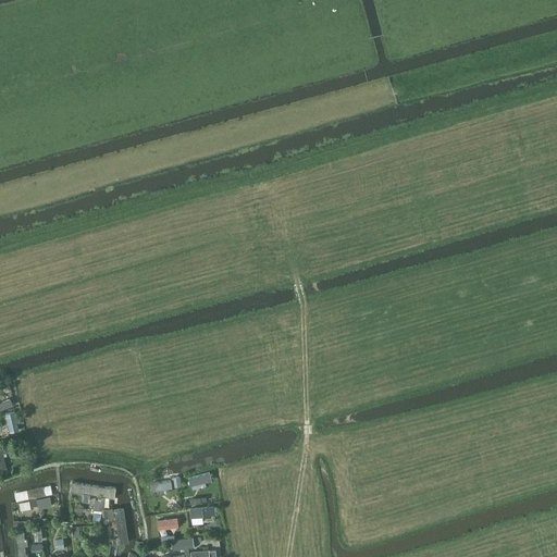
[(211,484),(209,477),(188,482),(190,490),(211,484)]
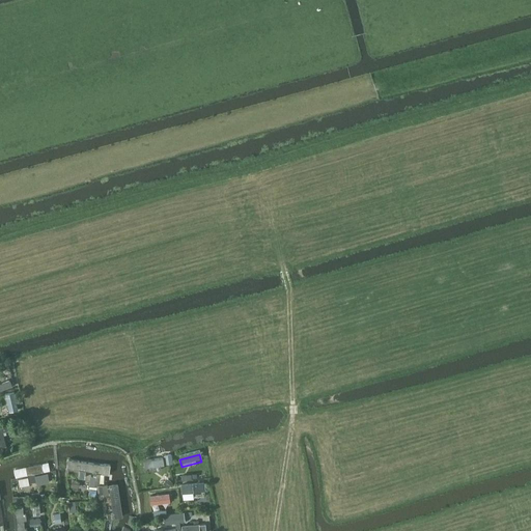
[(167,467),(165,459),(145,465),(147,472),(167,467)]
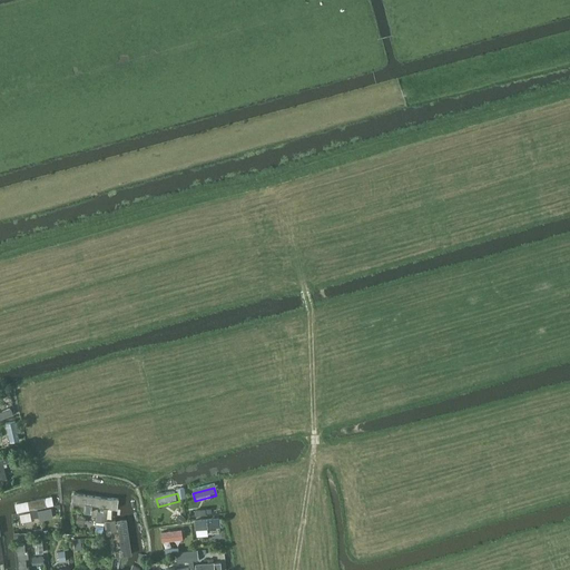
[(76,494),(75,503),(118,510),(119,501),(76,494)]
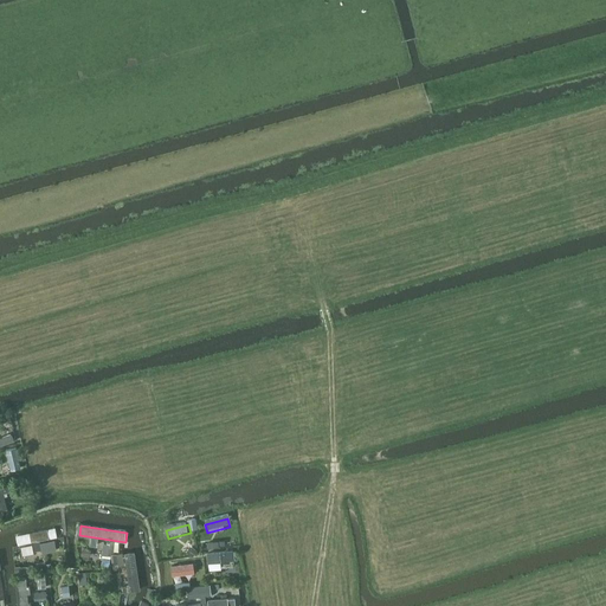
[(17,537),(18,546),(57,537),(56,529),(17,537)]
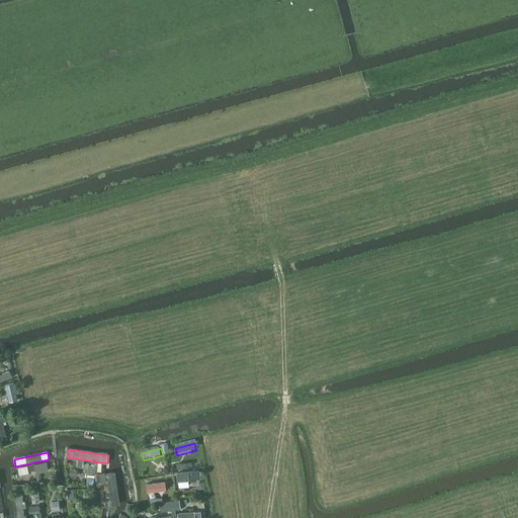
[(34,463),(34,462),(27,464),(29,471),(35,469),(36,472),(49,470),(47,461),(34,463)]
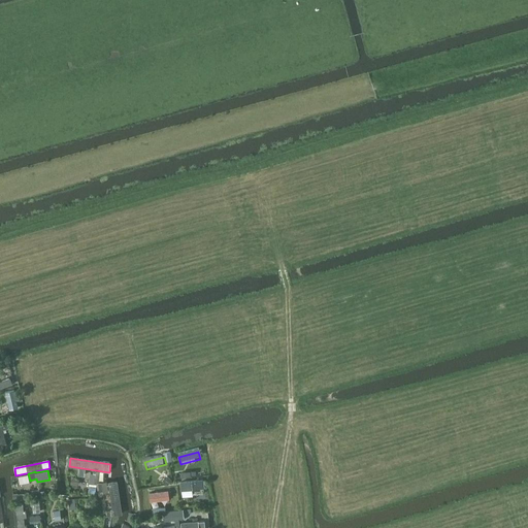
[(91,473),(89,484),(90,484),(98,485),(97,483),(100,483),(101,481),(104,481),(104,472),(93,471),(93,474),(91,473)]
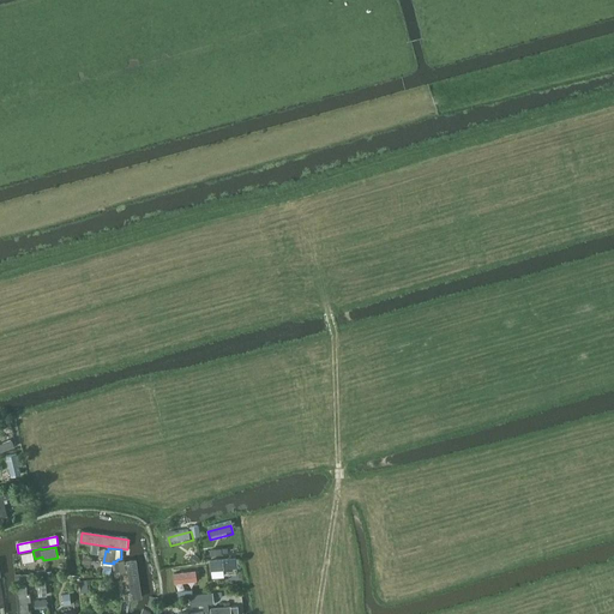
[(194,553),(190,559),(197,565),(202,558),(194,553)]
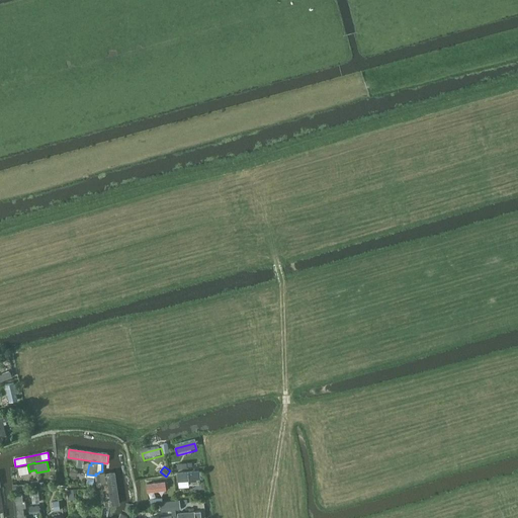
[(115,470),(106,472),(110,505),(120,504),(115,470)]
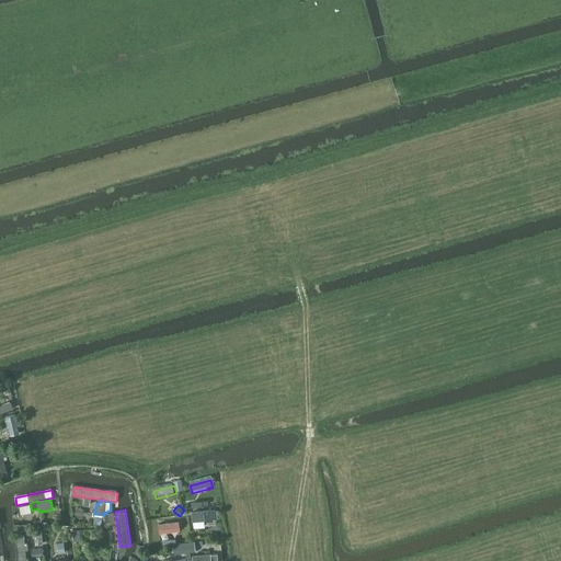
[(217,518),(217,510),(192,512),(193,521),(217,518)]
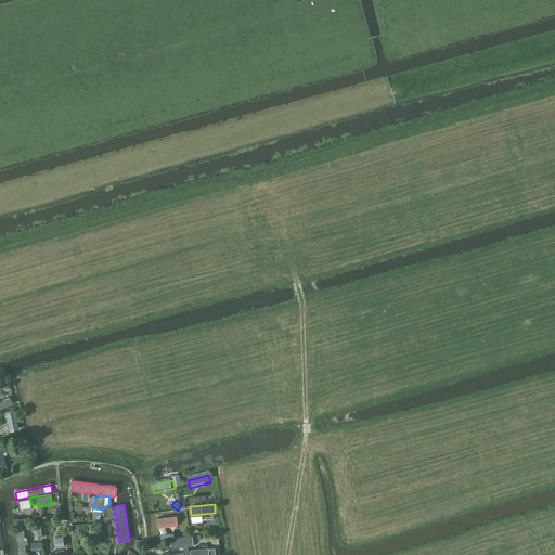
[(105,507),(102,507),(103,510),(104,518),(115,517),(113,506),(105,507)]
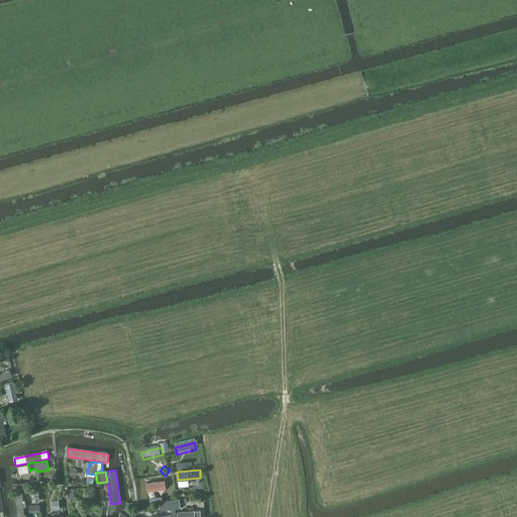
[(95,484),(95,481),(96,475),(88,474),(86,483),(95,484)]
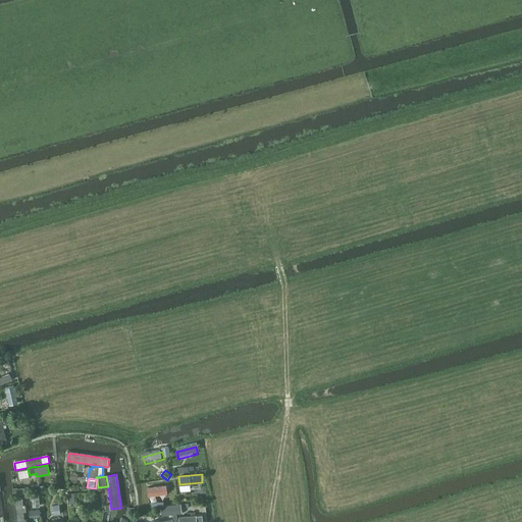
[(148,486),(149,496),(167,493),(166,484),(148,486)]
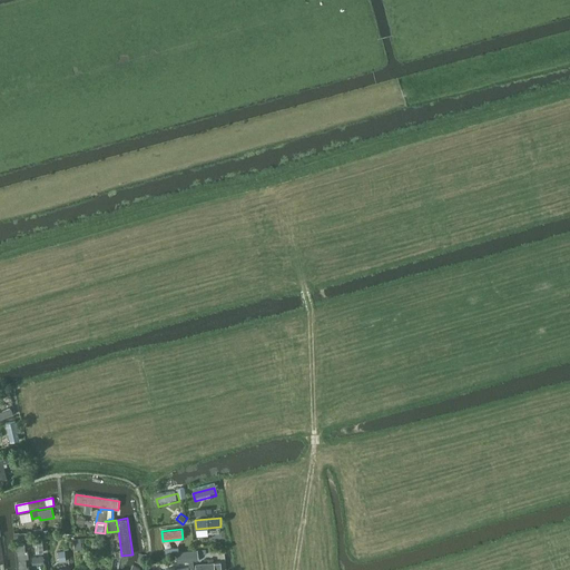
[(28,530),(15,531),(16,540),(31,539),(31,537),(31,533),(28,530)]
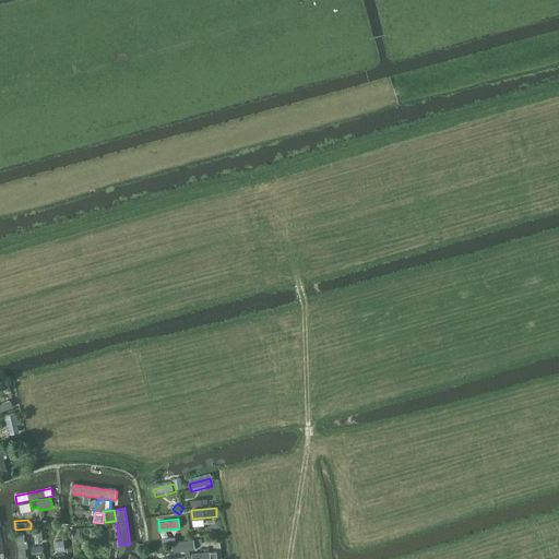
[(43,527),(34,527),(34,542),(43,542),(43,527)]
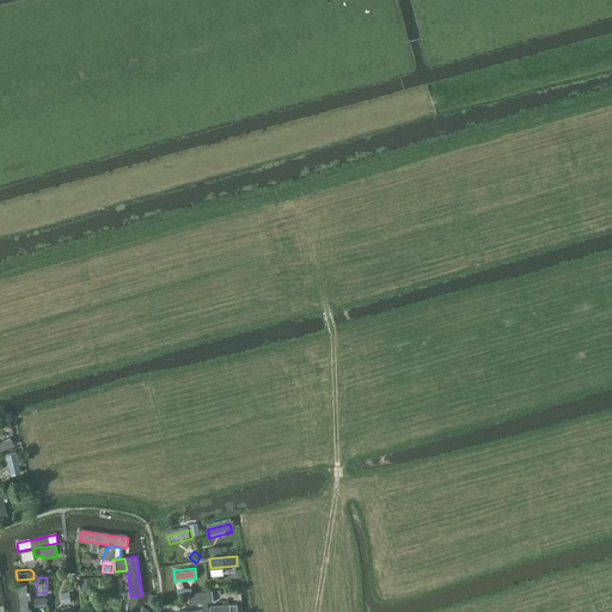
[(18,611),(28,611),(26,589),(17,591),(18,611)]
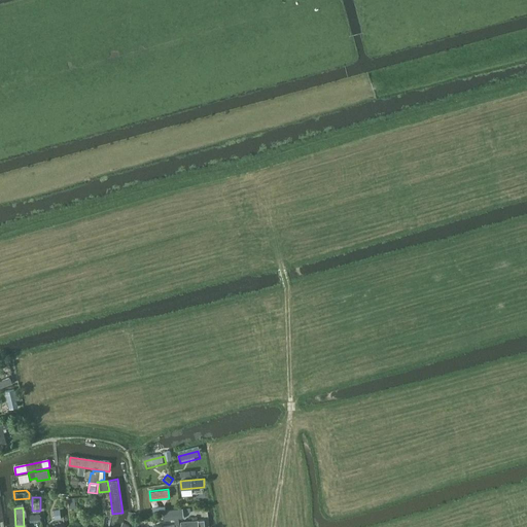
[(183,507),(163,511),(164,521),(174,519),(175,525),(163,526),(162,526),(181,526),(181,524),(179,524),(178,519),(184,518),(183,507)]
